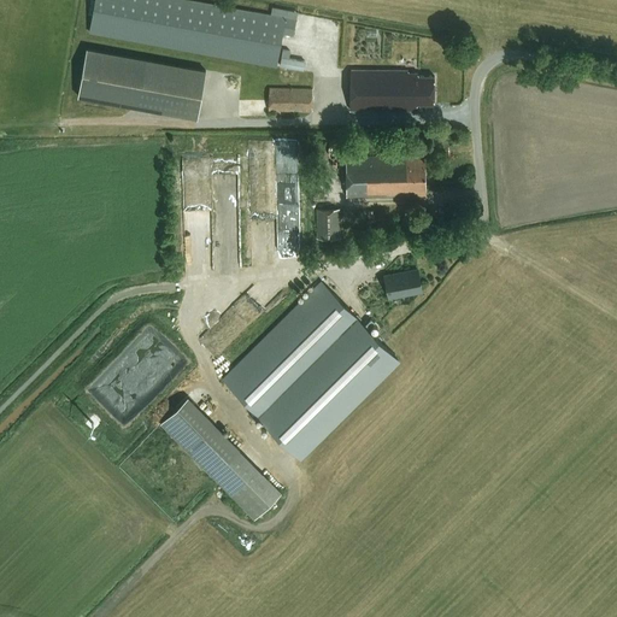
[(297,19),(192,0),(94,0),(95,0),(93,0),(92,0),(89,15),(93,15),(89,33),(276,68),(282,34),(293,36),(297,19)]
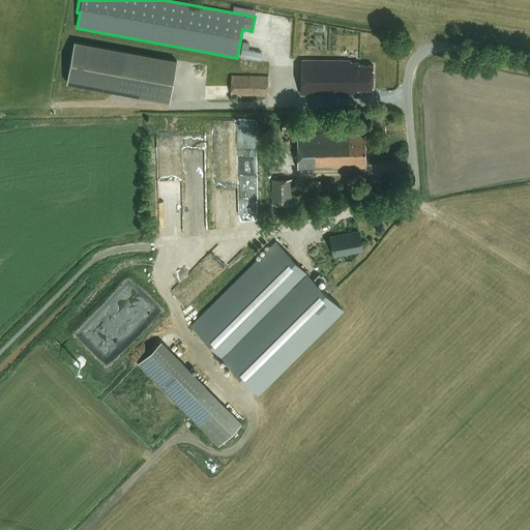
[(177,60),(75,41),(66,84),(170,102),(177,60)]
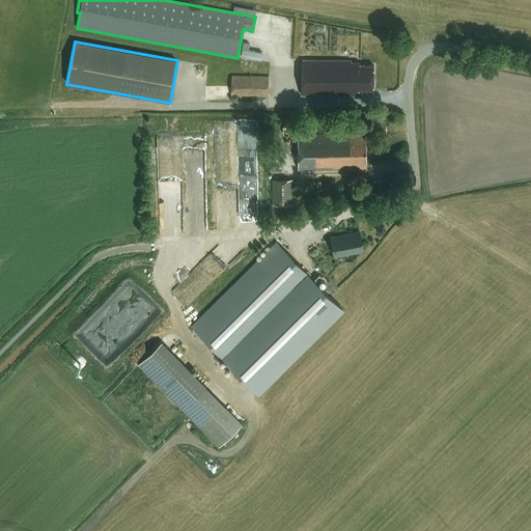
[(373,89),(373,66),(359,66),(359,63),(351,63),(352,61),(300,61),(300,95),(359,95),(359,89),(373,89)]
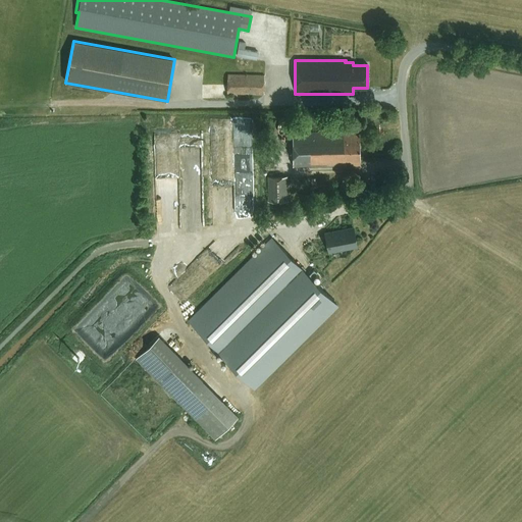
[(264,75),(227,74),(227,94),(263,95),(264,75)]
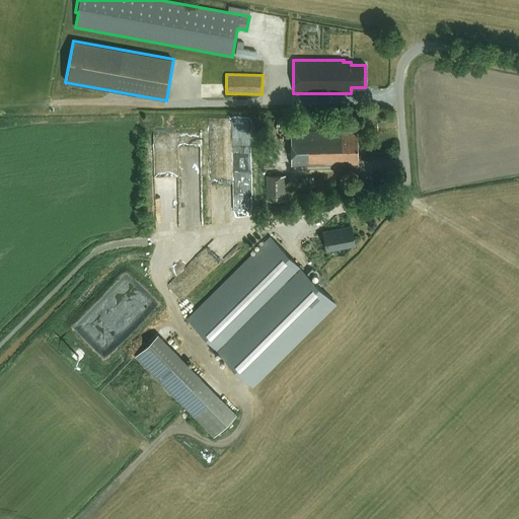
[(291,166),(359,164),(358,133),(346,133),(346,131),(291,133),(291,166)]
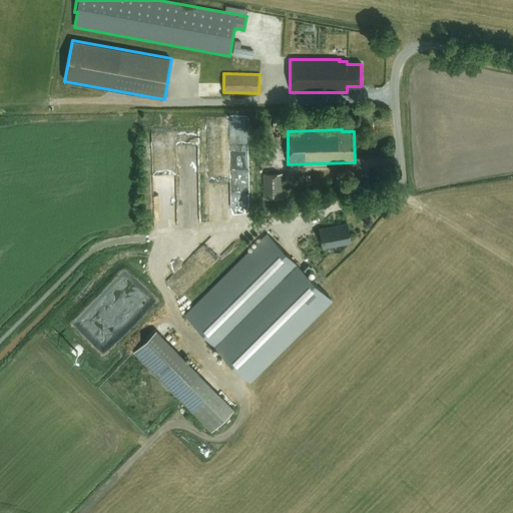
[(279,198),(283,198),(283,174),(264,174),(264,198),(268,198),(268,203),(280,203),(279,198)]
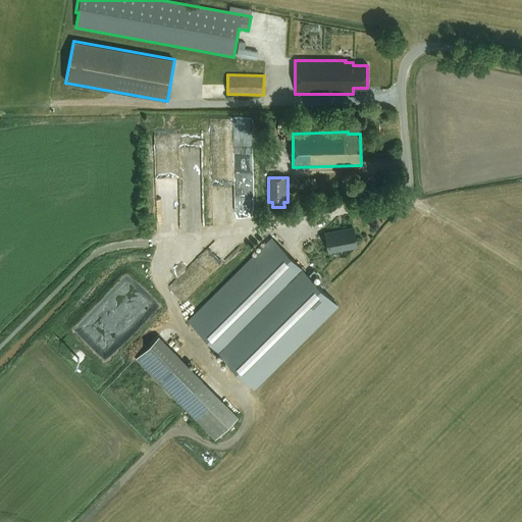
[(354,228),(325,235),(329,253),(358,247),(354,228)]
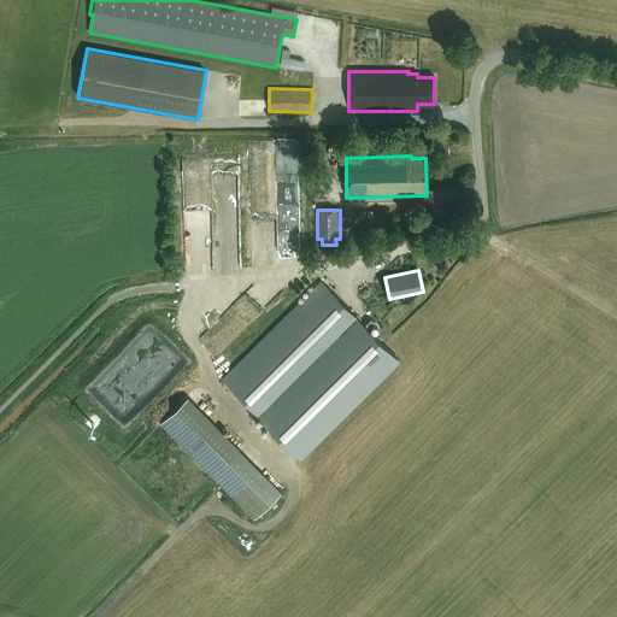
[(223,380),(303,460),(400,363),(322,283),(223,380)]
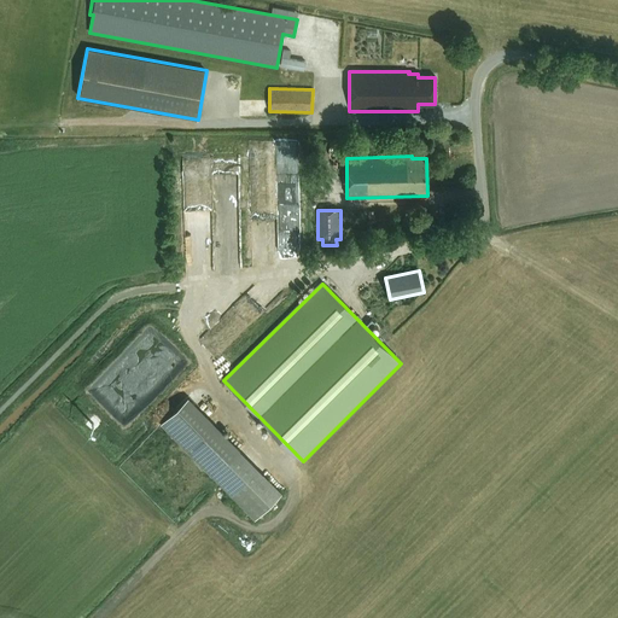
[(256,520),(283,494),(190,398),(161,426),(256,520)]
